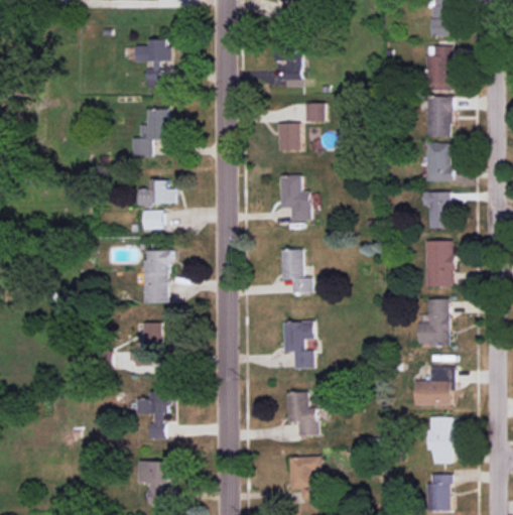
[(453,36),(452,0),(431,0),(432,36),(453,36)]
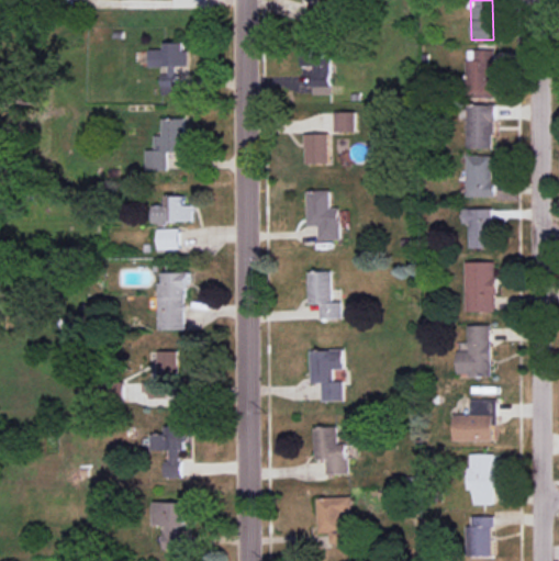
[(147,51),(147,67),(183,67),(183,43),(160,43),(160,51),(147,51)]
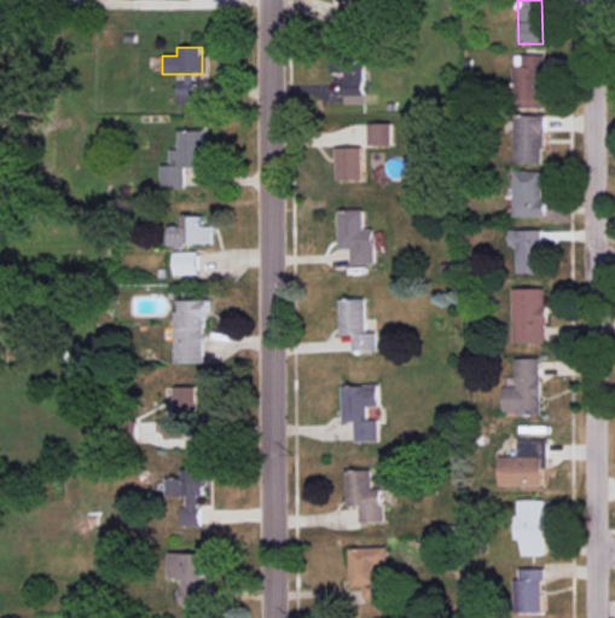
[(328,74),(340,74),(341,105),(361,104),(359,47),(326,48),(328,74)]
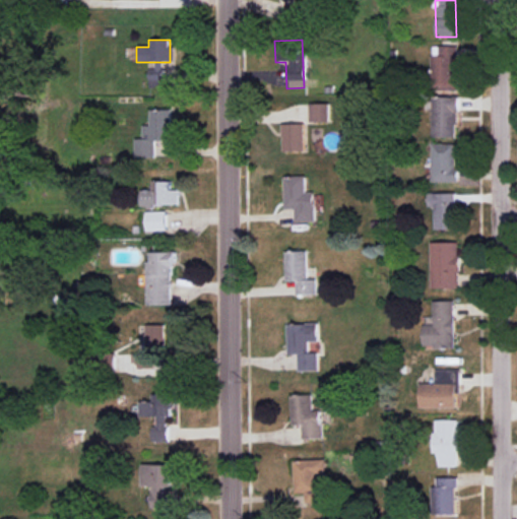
[(455,91),(456,47),(430,46),(429,90),(455,91)]
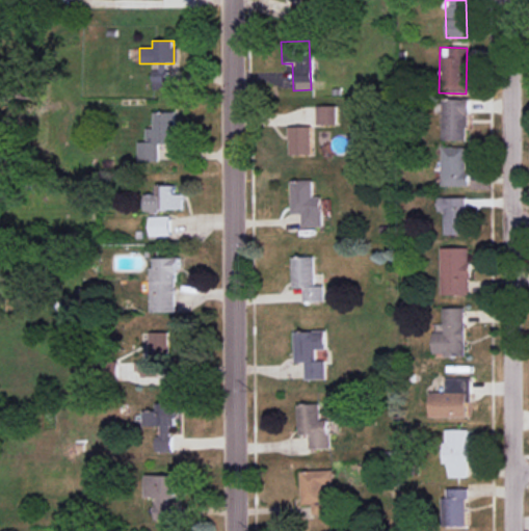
[(150,90),(164,89),(164,63),(156,64),(156,71),(150,71),(150,90)]
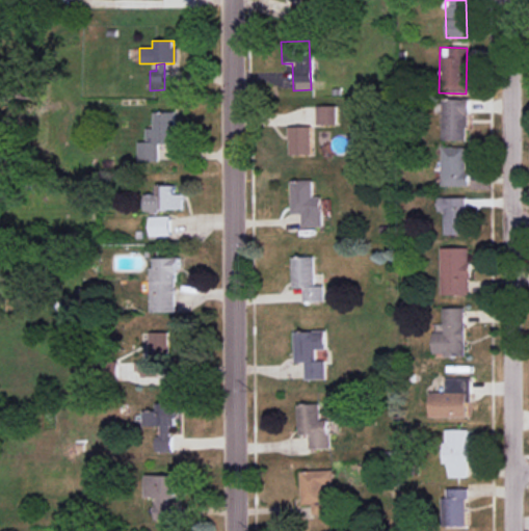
[(439,141),(466,141),(465,101),(433,101),(433,112),(439,112),(439,141)]
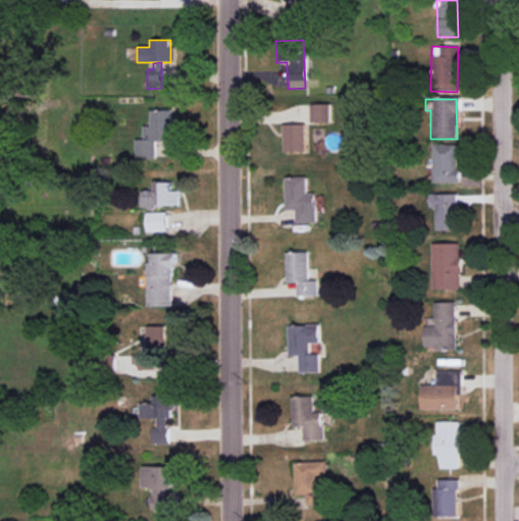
[(328,105),(309,105),(309,123),(328,123),(328,105)]
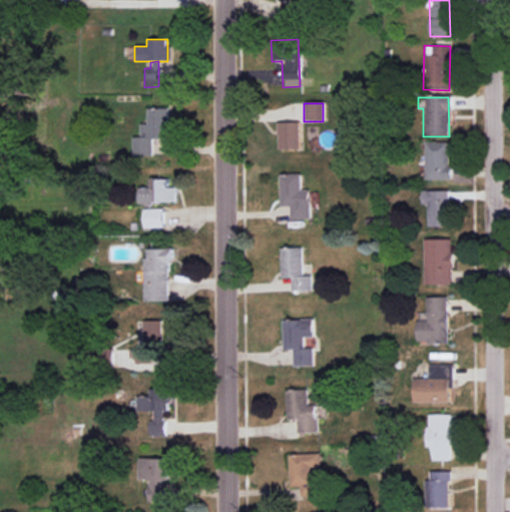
[(130,156),(150,156),(150,139),(167,139),(168,109),(146,108),(146,124),(138,124),(138,137),(130,137),(130,156)]
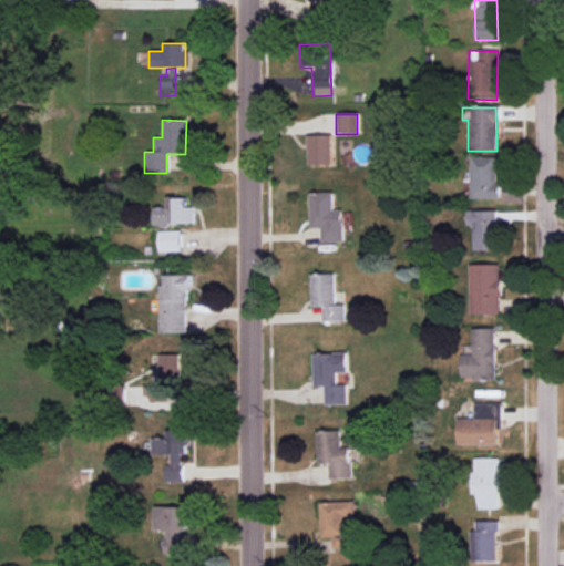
[(305,135),(306,165),(330,165),(329,135),(305,135)]
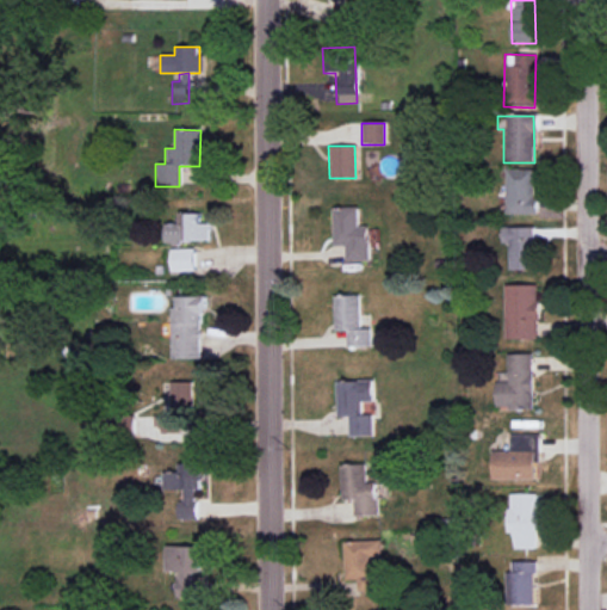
[(533,171),(505,170),(503,214),(532,215),(533,171)]
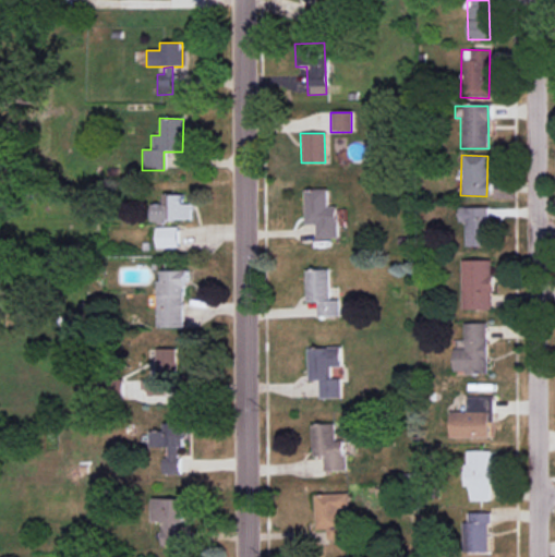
[(303,190),(303,226),(314,225),(315,240),(336,239),(336,207),(326,207),(326,190),(303,190)]
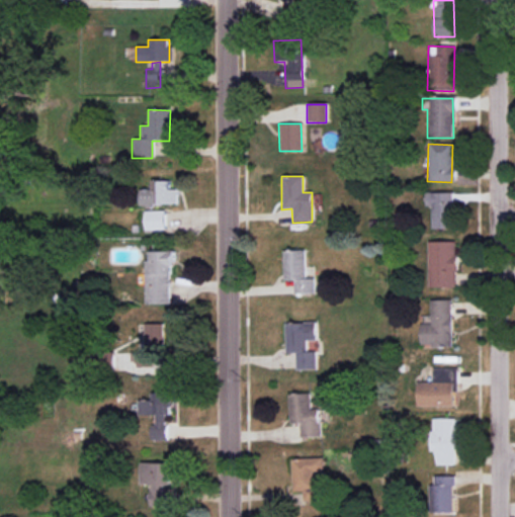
[(139,206),(175,205),(175,189),(168,189),(168,180),(150,181),(150,189),(138,190),(139,206)]
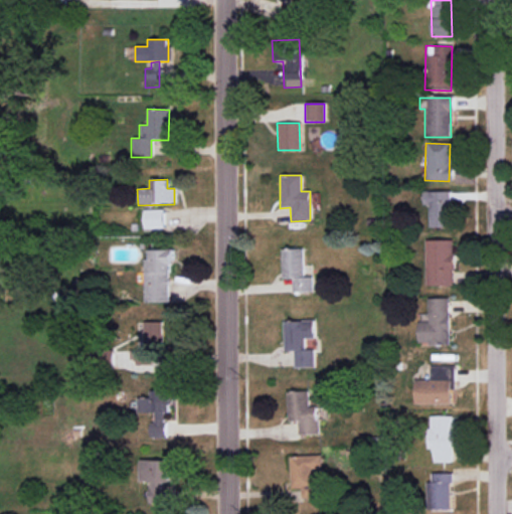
[(427,228),(448,227),(448,192),(427,192),(427,228)]
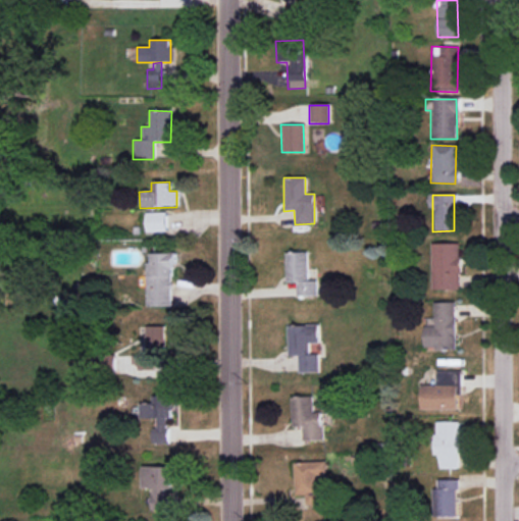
[(165,232),(165,213),(144,213),(145,232),(165,232)]
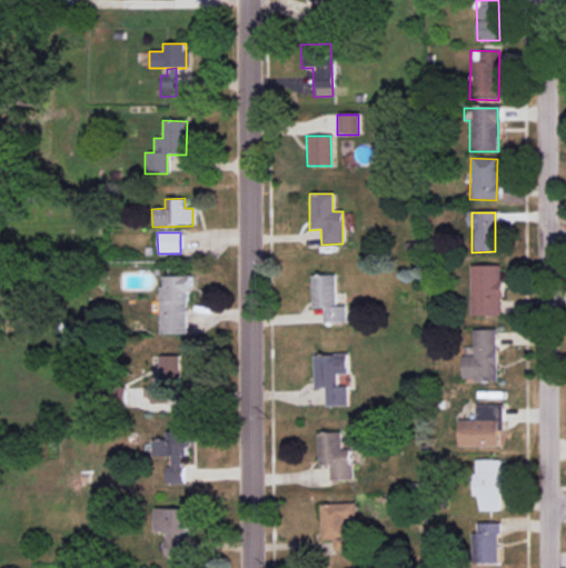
[(500,266),(469,266),(469,317),(499,317),(500,266)]
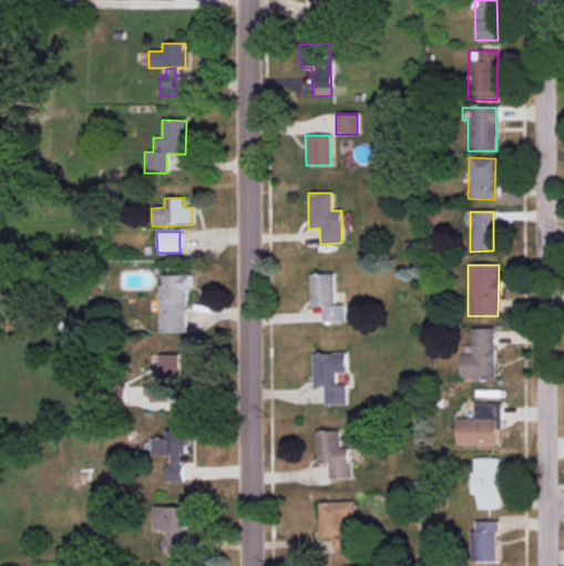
[(308,275),(309,307),(320,307),(320,322),(344,321),(342,305),(334,306),(332,274),(308,275)]
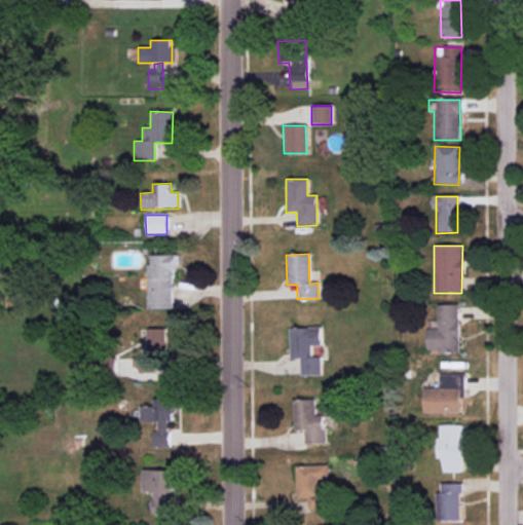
[(146,309),(172,309),(172,256),(152,256),(152,265),(146,265),(146,309)]
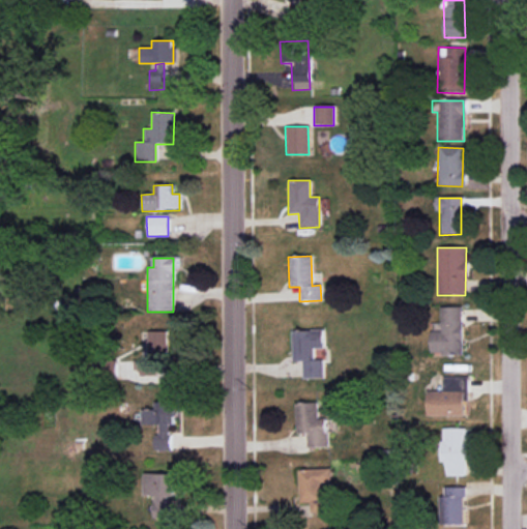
[(439,307),(439,331),(429,332),(430,356),(461,355),(460,306),(439,307)]
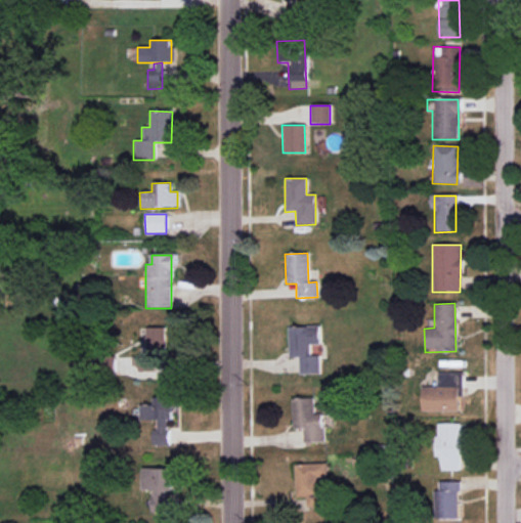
[(288,358),(298,357),(298,375),(318,374),(318,356),(309,356),(309,345),(318,345),(318,327),(288,328),(288,358)]
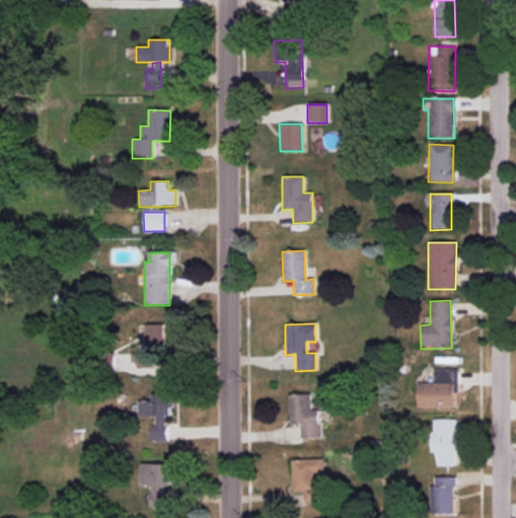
[(162,324),(144,324),(144,353),(132,353),(132,368),(153,368),(152,354),(162,354),(162,324)]
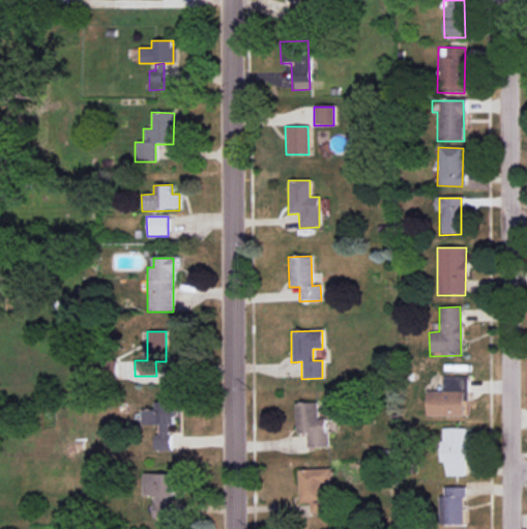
[(427,391),(426,416),(464,417),(464,403),(467,403),(467,378),(442,377),(441,392),(427,391)]
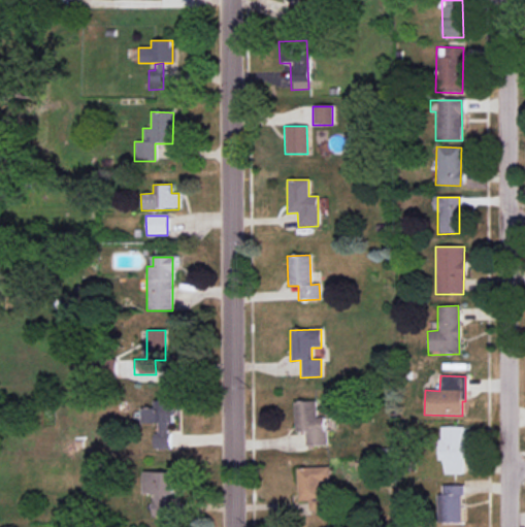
[(153,449),(168,449),(168,424),(173,424),(172,400),(153,400),(153,408),(140,408),(140,424),(157,423),(157,432),(153,432),(153,449)]
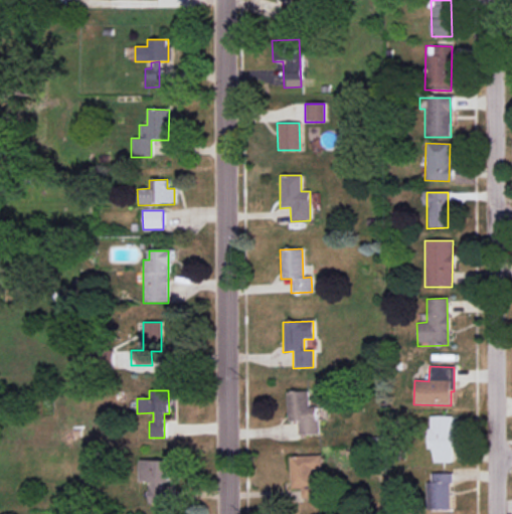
[(297,436),(317,436),(317,407),(308,407),(307,392),(286,392),(287,422),(297,421),(297,436)]
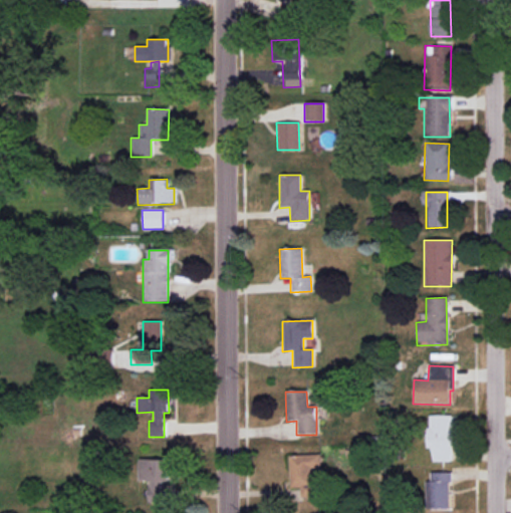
[(451,462),(450,416),(427,416),(427,449),(432,449),(432,462),(451,462)]
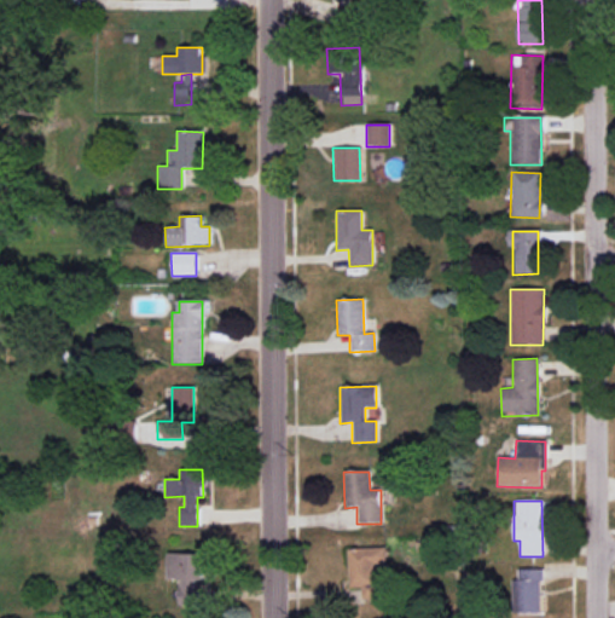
[(348,588),(360,588),(361,600),(376,599),(375,565),(384,564),(383,547),(347,549),(348,588)]
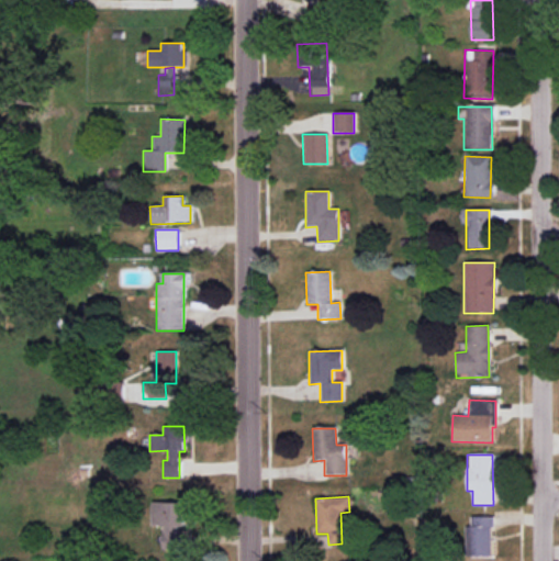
[(185,503),(152,503),(151,526),(161,527),(161,550),(185,550),(185,530),(183,530),(185,503)]
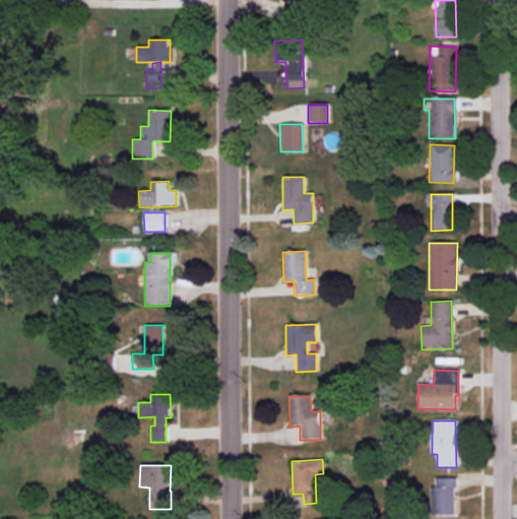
[(435,478),(435,488),(430,488),(431,515),(454,515),(453,478),(435,478)]
